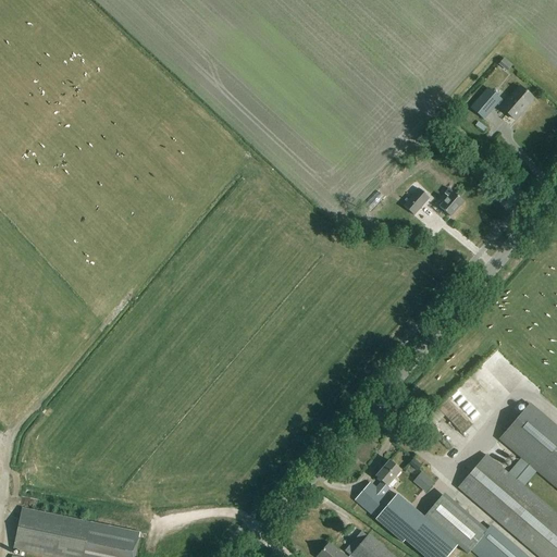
[(507,70),(512,64),(505,57),(499,62),(507,70)]
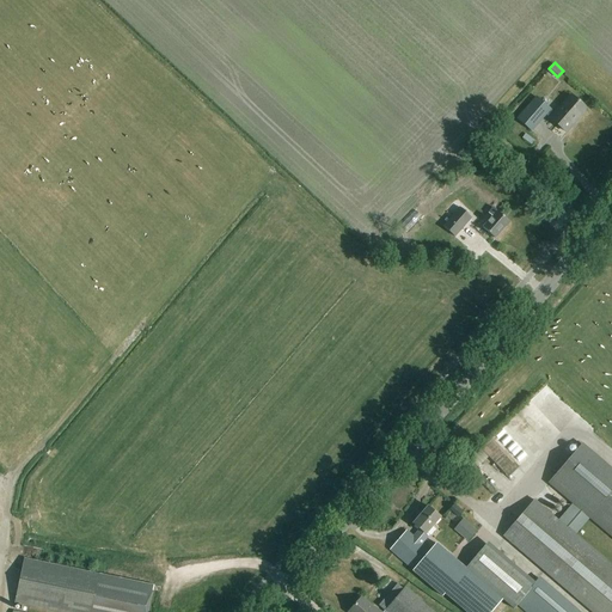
[(586,109),(570,96),(555,114),(550,110),(536,97),(516,118),(531,132),(545,115),(550,120),(564,132),(577,116),(579,117),(586,109)]
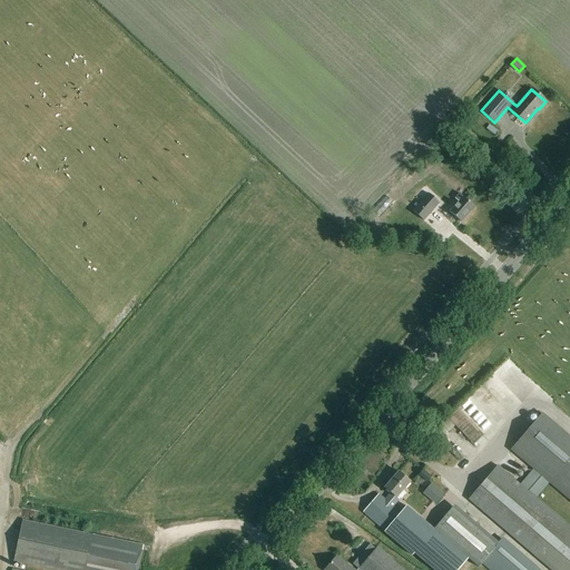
[(412,212),(424,222),(439,204),(428,194),(412,212)]
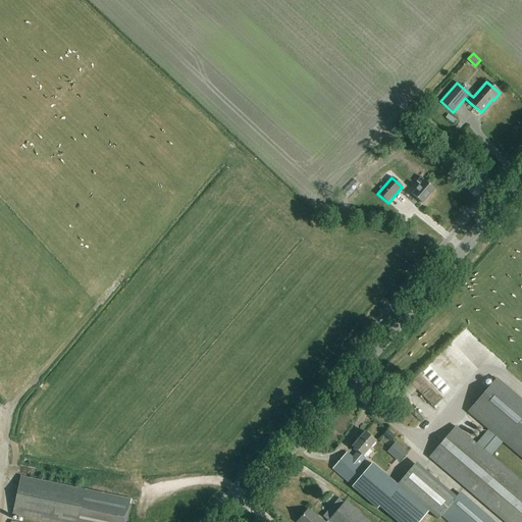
[(419,185),(411,195),(422,204),(434,190),(420,177),(416,183),(419,185)]
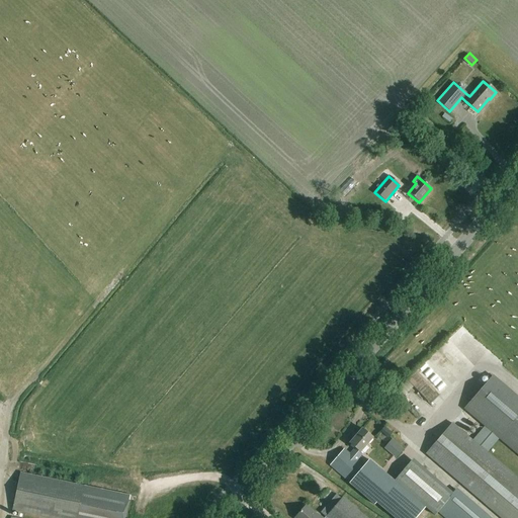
[(485,427),(472,441),(452,424),(426,454),(500,517),(517,517),(517,480),(487,453),(499,438),(517,454),(517,401),(491,377),(464,409),(485,427)]
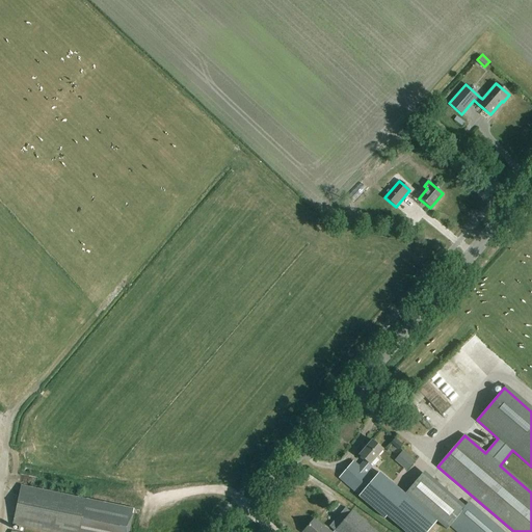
[(398,450),(402,446),(395,440),(391,444),(398,450)]
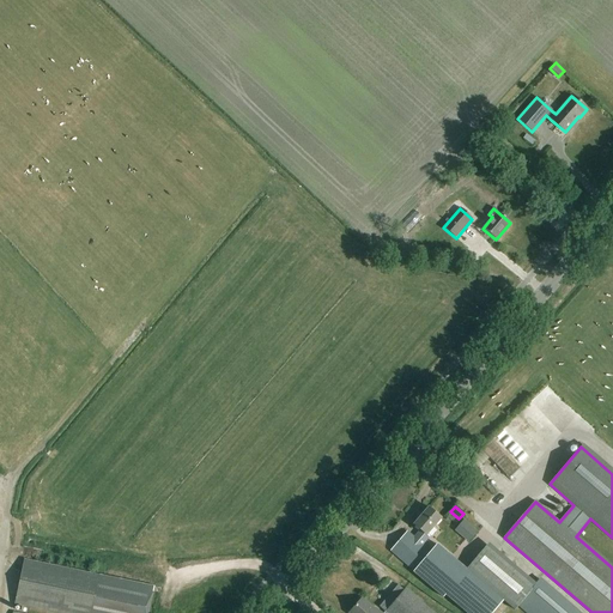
[(430,553),(422,546),(429,538),(426,535),(441,519),(428,508),(413,525),(420,530),(413,539),(407,533),(390,551),(414,571),(430,553)]
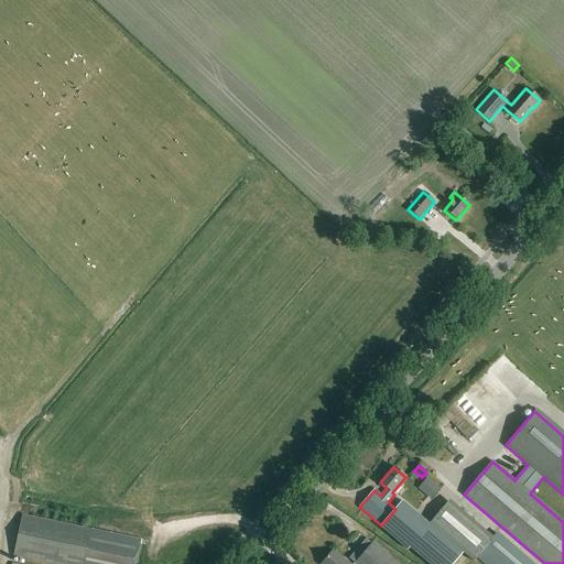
[(426,479),(419,488),(431,499),(438,489),(426,479)]
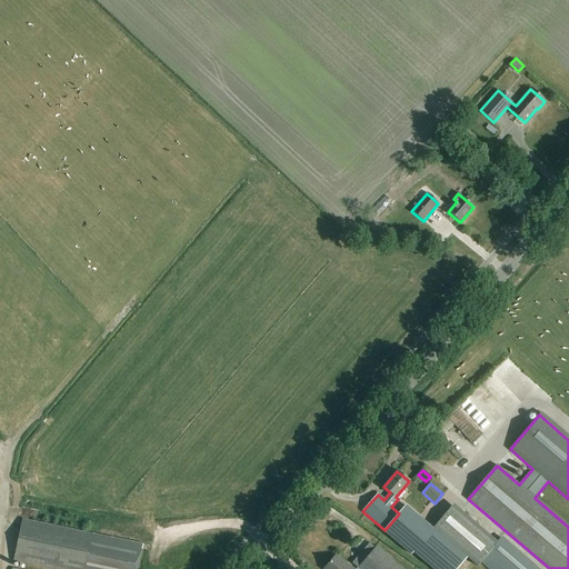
[(385,530),(383,532),(411,556),(413,552),(432,568),(458,568),(468,558),(433,529),(432,529),(406,506),(399,513),(385,530)]
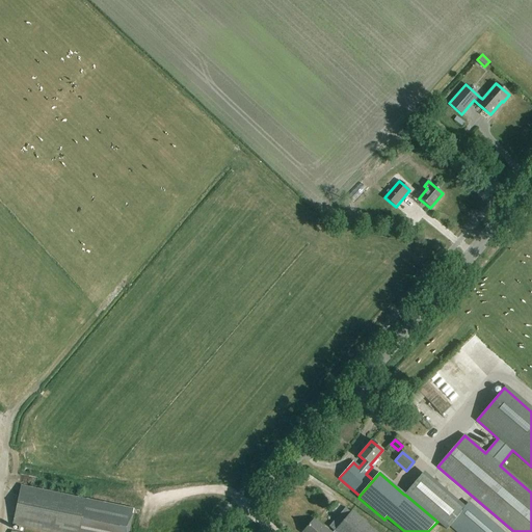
[(501,531),(468,503),(462,509),(422,475),(405,495),(437,522),(446,529),(450,525),(457,531),(501,531)]
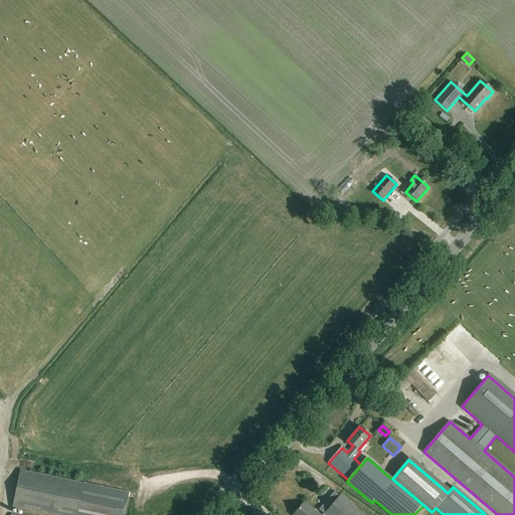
[(124,514),(129,493),(20,471),(12,507),(49,514),(124,514)]
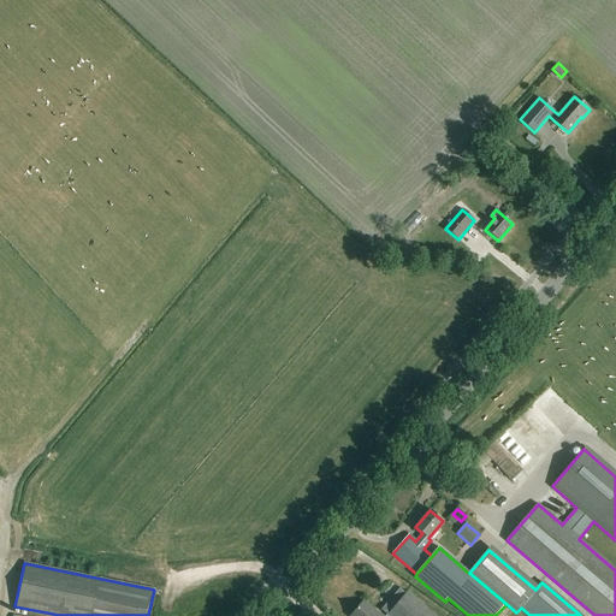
[(380,610),(386,615),(400,600),(406,593),(400,587),(380,610)]
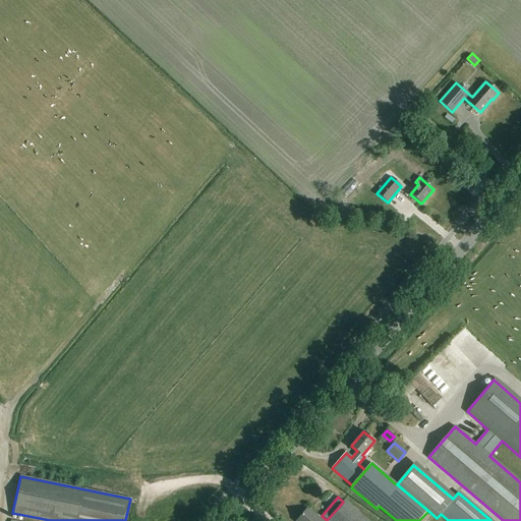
[(324,520),(320,517),(319,518),(307,509),(296,520),(367,520),(344,501),(338,508),(327,520),(326,520),(324,520)]
